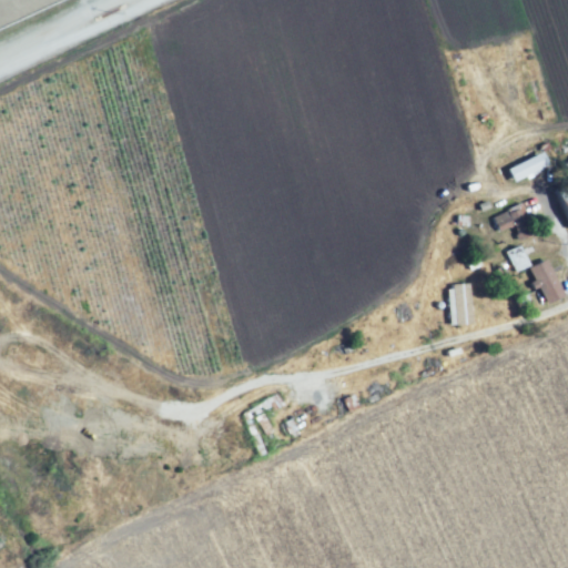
[(548,166),(515,182),(508,168),(540,151),(548,166)]
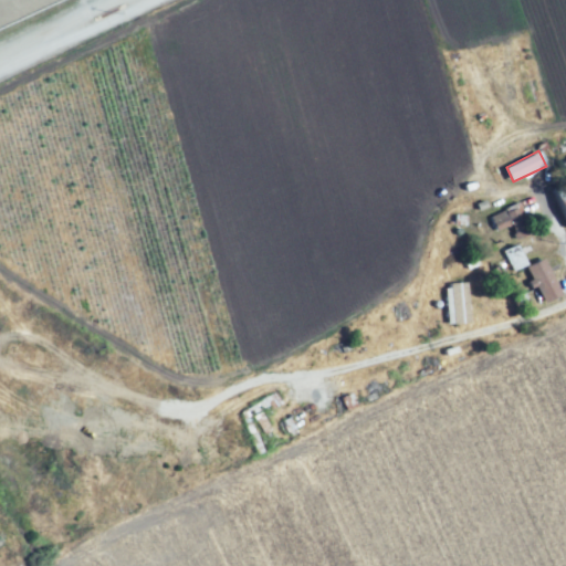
[(565,215),(556,194),(565,188),(565,215)]
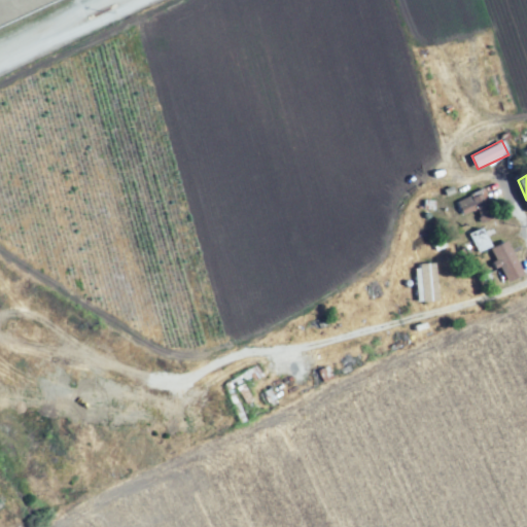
[(496,218),(471,230),(459,204),(485,192),(496,218)]
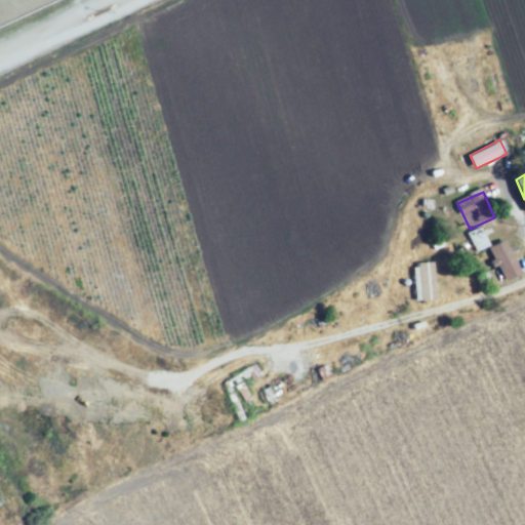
[(483,246),(478,228),(467,232),(471,249),(483,246)]
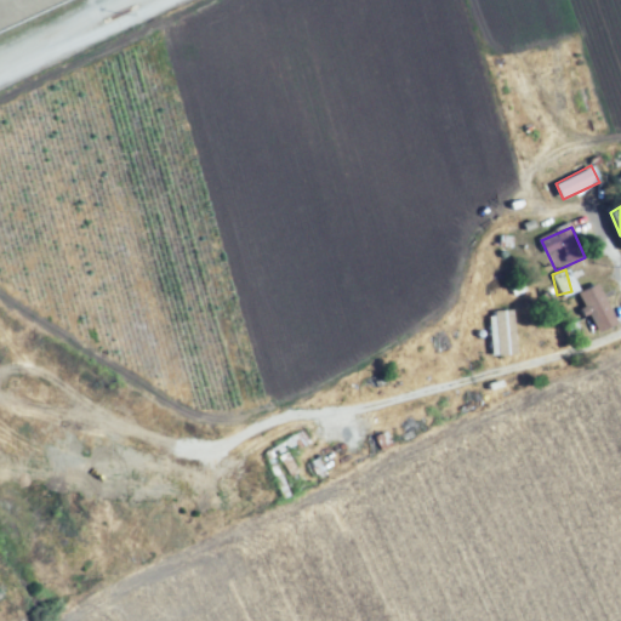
[(617,320),(592,331),(577,300),(604,289),(617,320)]
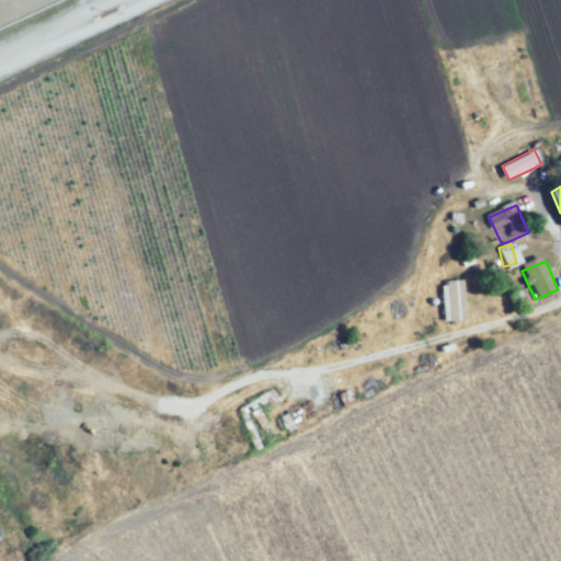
[(468,322),(441,316),(450,275),(478,282),(468,322)]
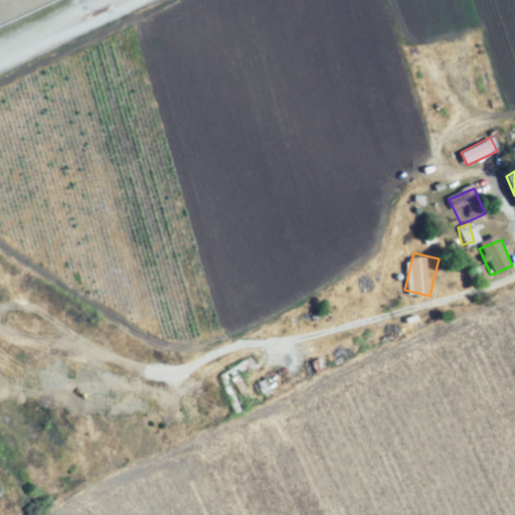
All buildings are outlined.
